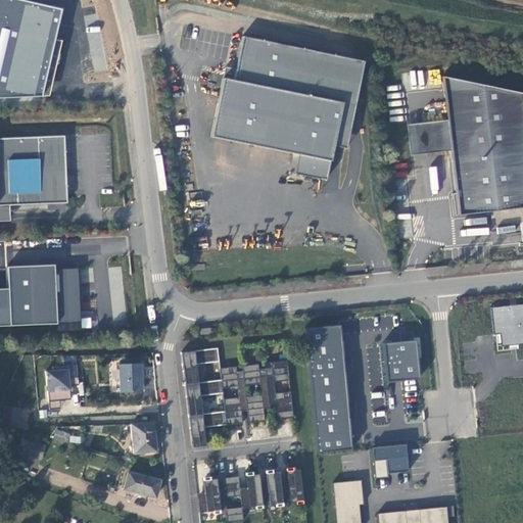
[(0,0),(0,97),(50,94),(59,53),(58,37),(64,7),(35,1),(47,0),(46,0),(0,0)]
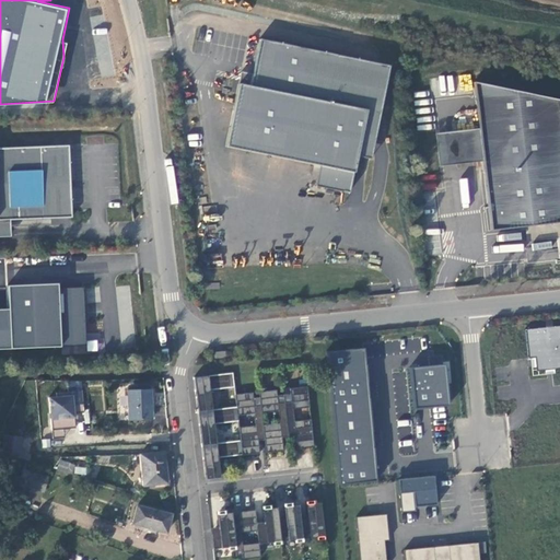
[(98,77),(113,76),(111,51),(107,51),(106,38),(108,38),(107,27),(94,27),(98,77)]
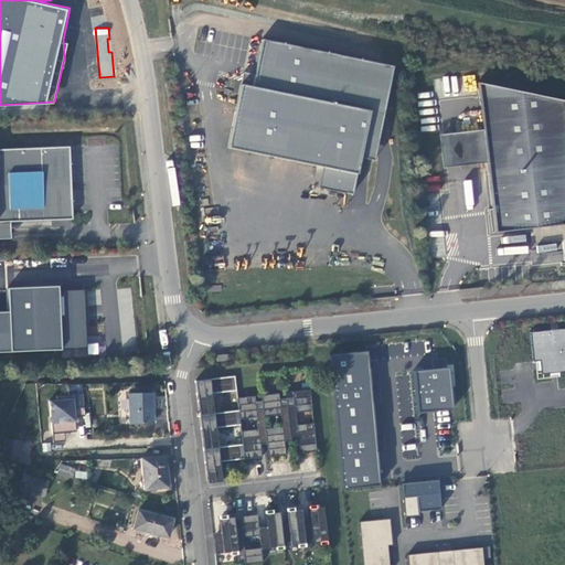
[(252,74),(248,86),(237,84),(224,147),(319,167),(347,172),(342,193),(349,194),(356,158),(366,110),(326,103),(336,55),(258,39),(252,74)]
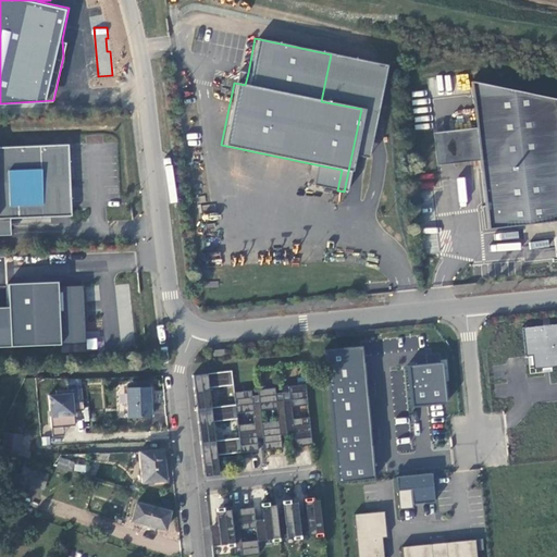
[(384,65),(331,54),(321,101),(361,109),(351,156),(364,159),(384,65)]
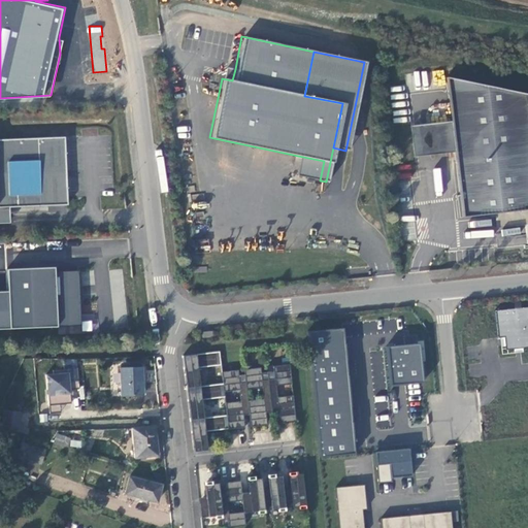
[(222,78),(232,80),(235,69),(224,67),(222,78)]
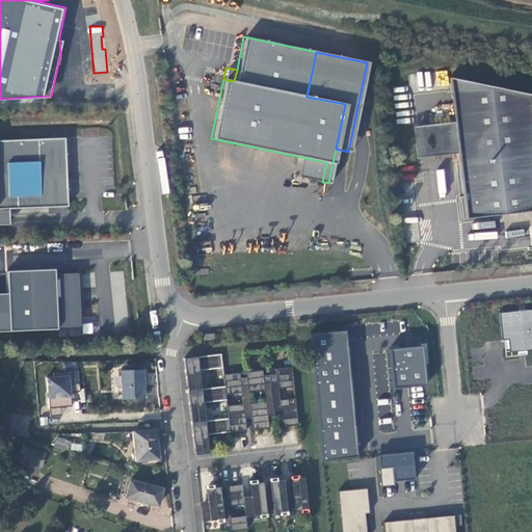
[(431,74),(419,72),(417,85),(429,87),(431,74)]
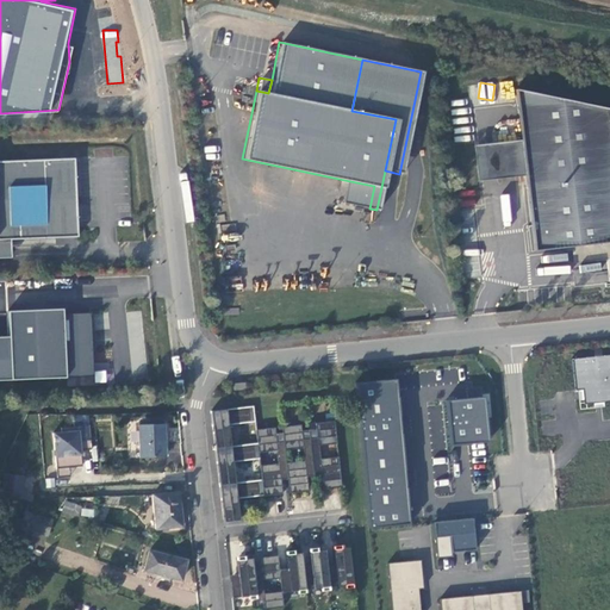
[(530,251),(609,242),(609,162),(604,109),(512,89),(518,141),(520,151),(496,155),(498,179),(522,176),(528,225),(530,251)]
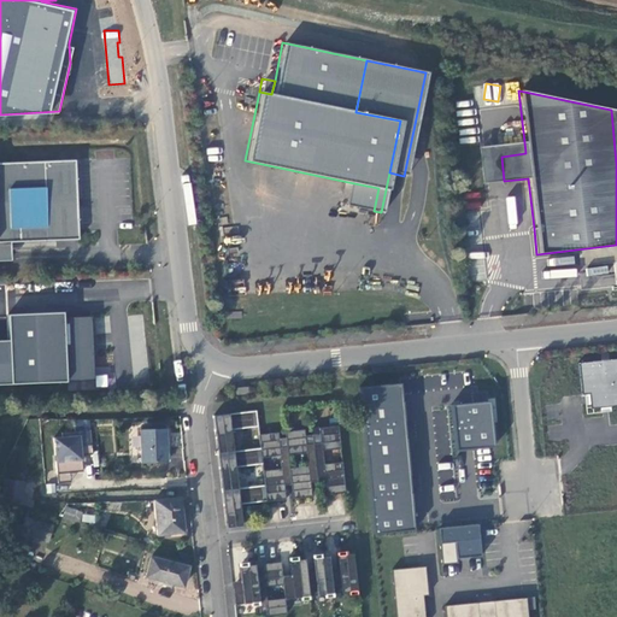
[(480,183),(504,181),(501,157),(526,153),(524,142),(476,147),(480,183)]
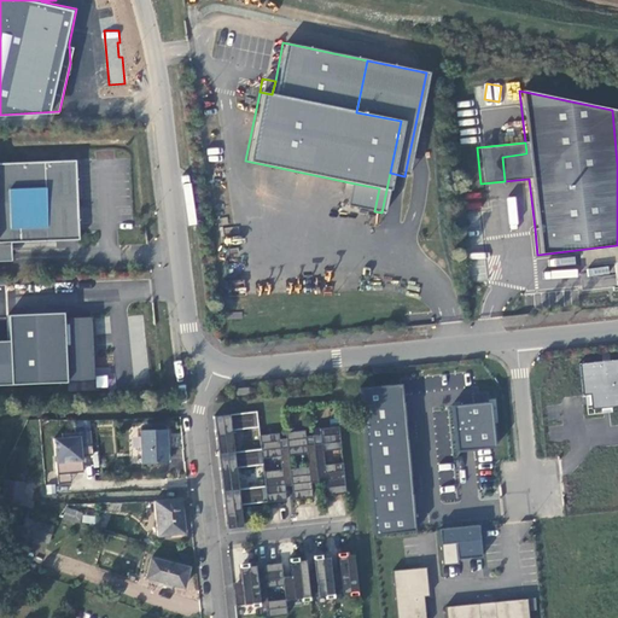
[(0,163),(0,242),(7,243),(76,240),(74,161),(0,163)]
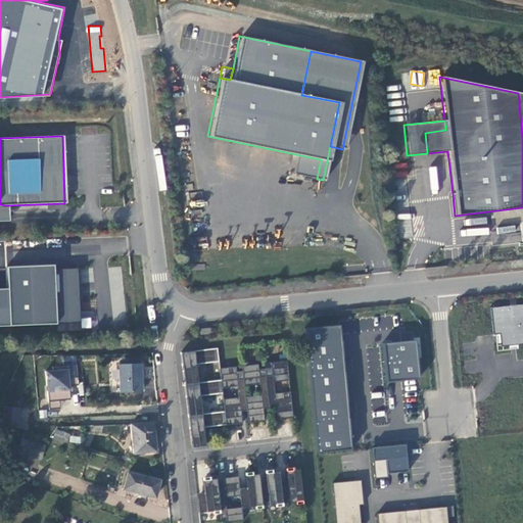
[(321,159),(295,154),(291,174),(317,179),(321,159)]
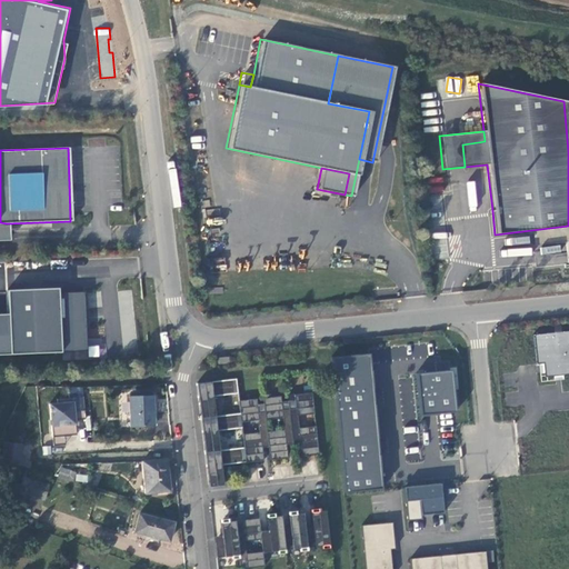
[(541,253),(550,256),(549,261),(565,265),(567,255),(559,253),(560,248),(543,245),(541,253)]
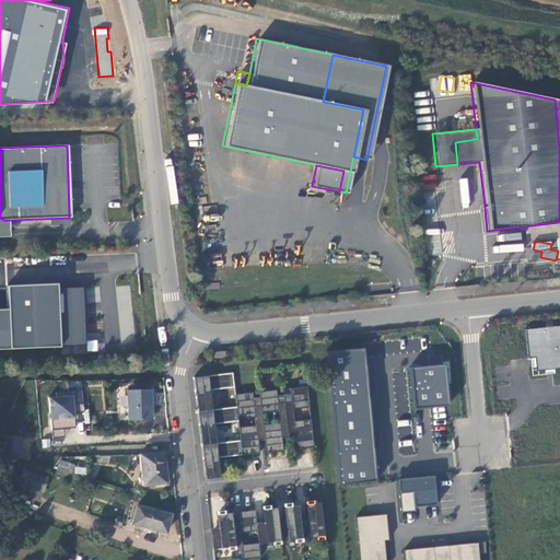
[(8,287),(10,349),(86,346),(84,288),(59,289),(59,284),(8,287)]
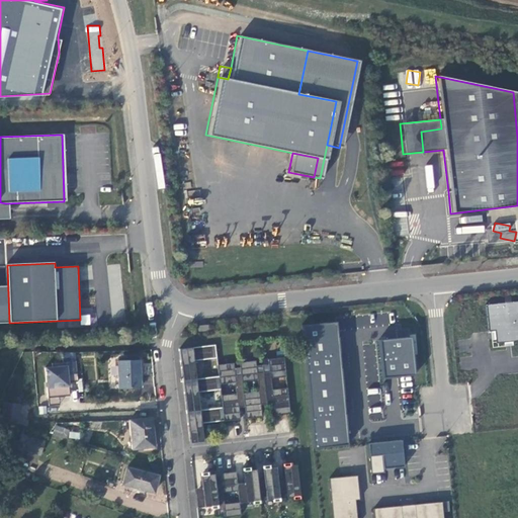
[(517,339),(517,300),(488,305),(491,342),(517,339)]
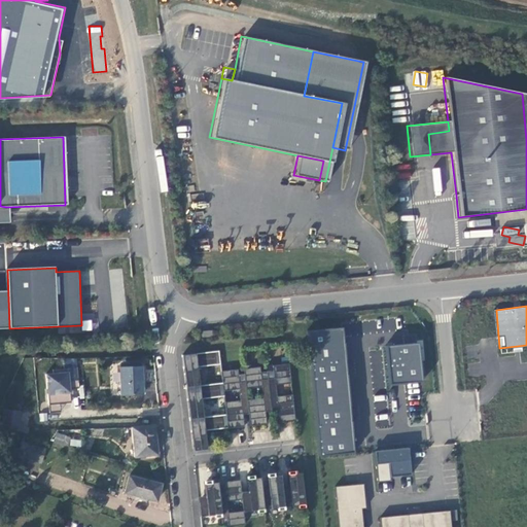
[(92,320),(82,320),(82,330),(92,329),(92,320)]
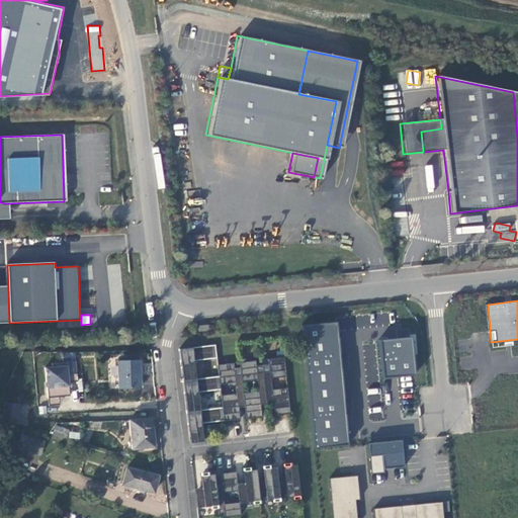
[(336,324),(303,326),(314,450),(348,446),(345,424),(336,324)]
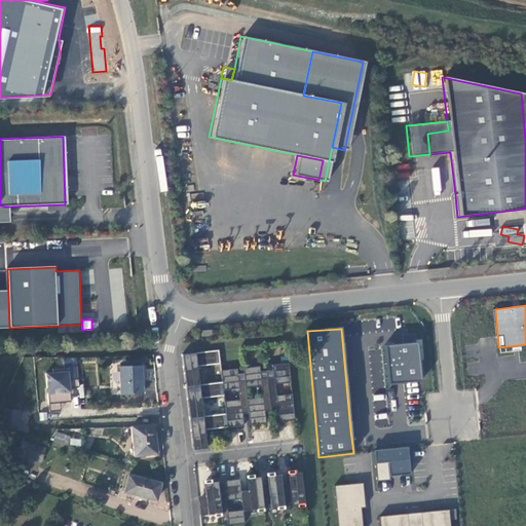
[(385,347),(389,385),(417,382),(421,382),(418,343),(385,347)]
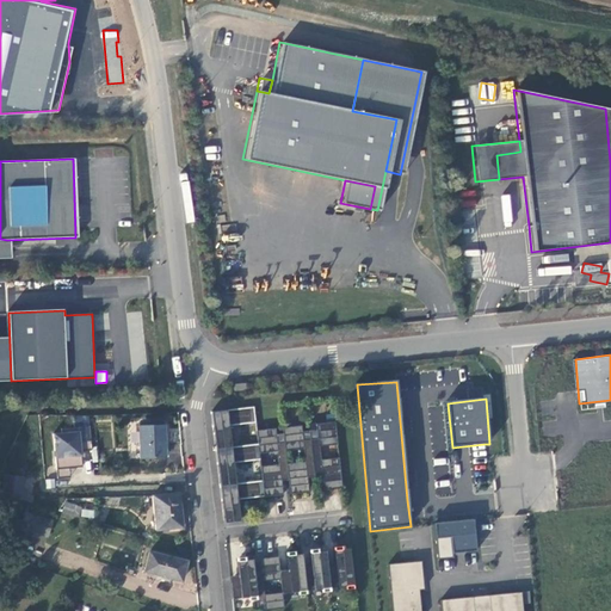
[(254,407),(213,412),(216,449),(233,446),(230,425),(257,423),(254,407)]
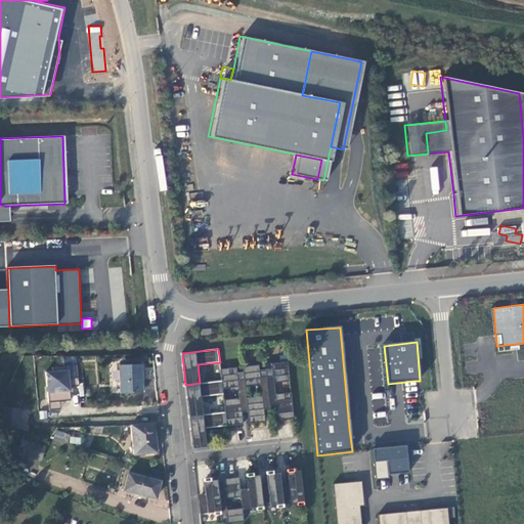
[(271,377),(266,377),(270,409),(275,408),(276,421),(293,419),(291,393),(274,395),(273,384),(289,382),(287,361),(270,363),(271,377)]
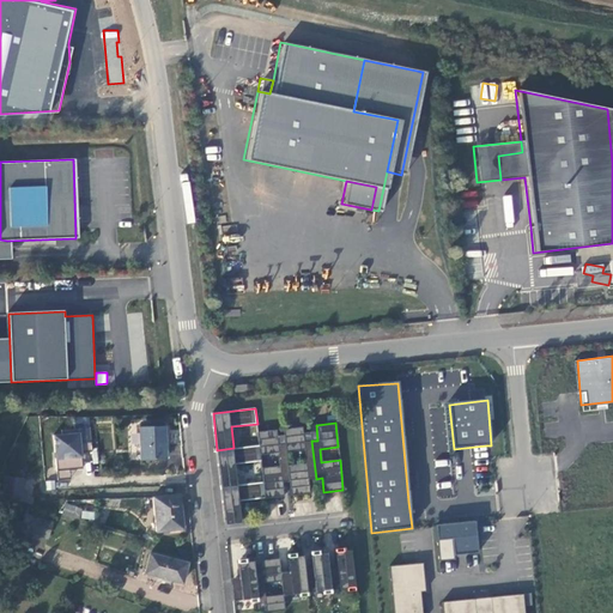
[(140,426),(140,459),(167,460),(167,426),(140,426)]
